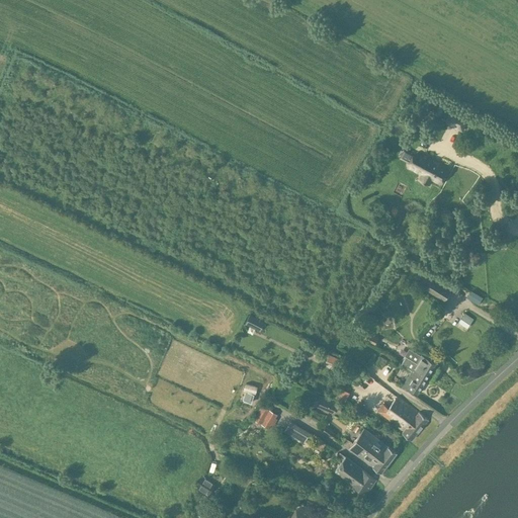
[(453,112),(448,123),(461,131),(467,119),(453,112)]
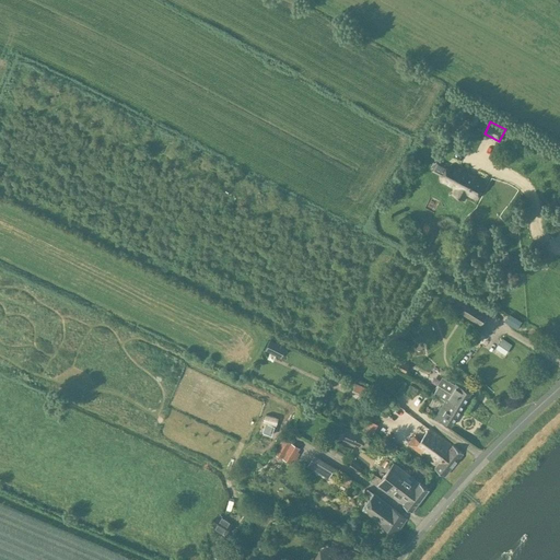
[(487,178),(454,161),(444,178),(457,185),(454,190),(465,197),(468,191),(478,196),(487,178)]
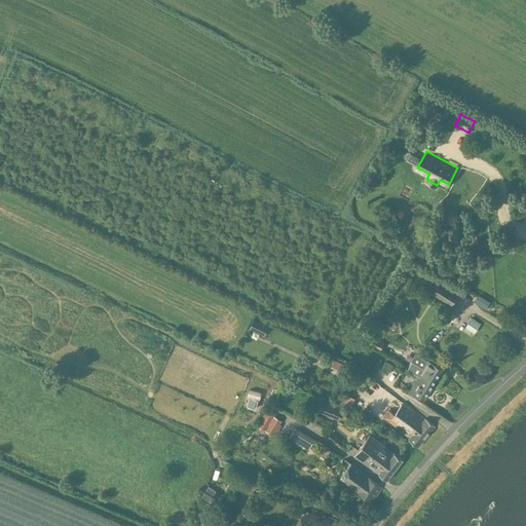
[(470,285),(477,288),(481,278),(474,275),(470,285)]
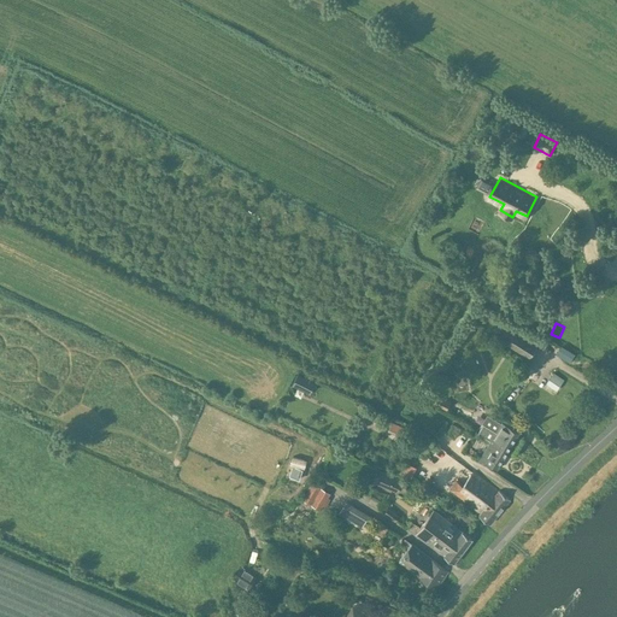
[(529,358),(536,346),(515,333),(507,344),(529,358)]
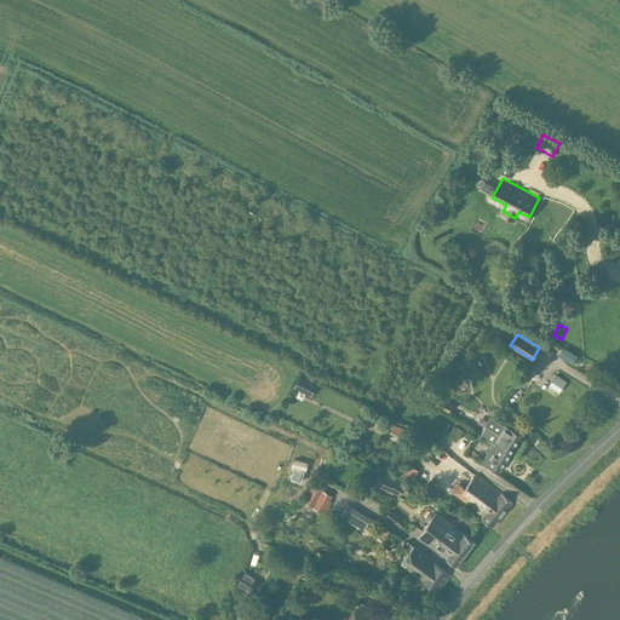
[(564,348),(558,356),(573,365),(578,356),(564,348)]
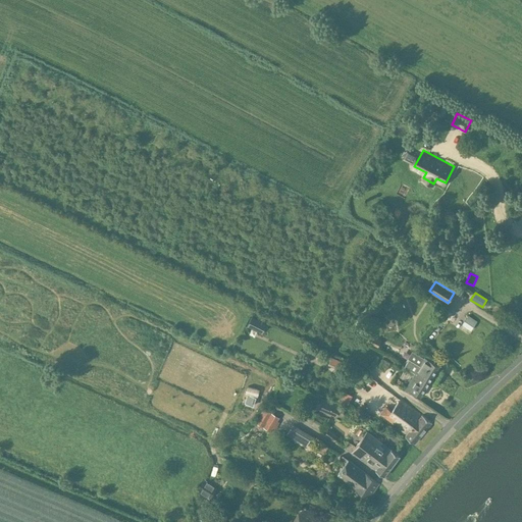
[(468,315),(462,324),(470,330),(476,320),(468,315)]
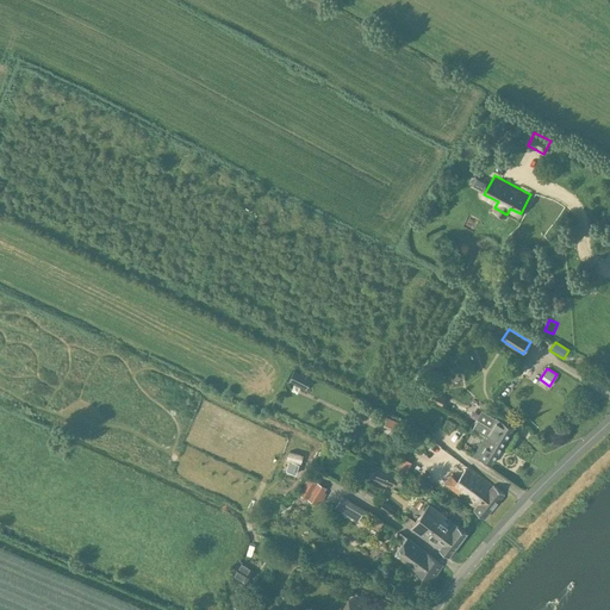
[(294,369),(290,380),(306,390),(311,379),(294,369)]
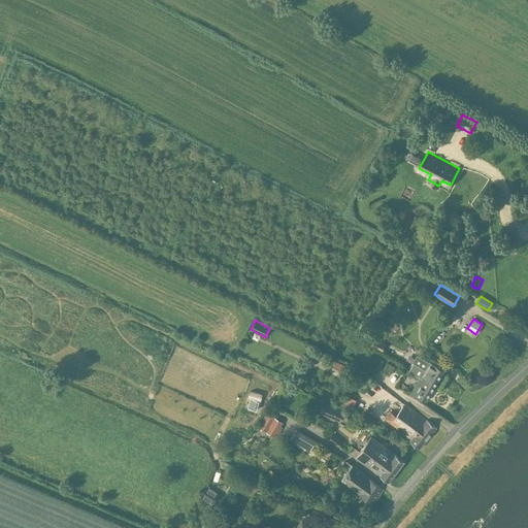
[(382,352),(386,344),(373,337),(369,344),(382,352)]
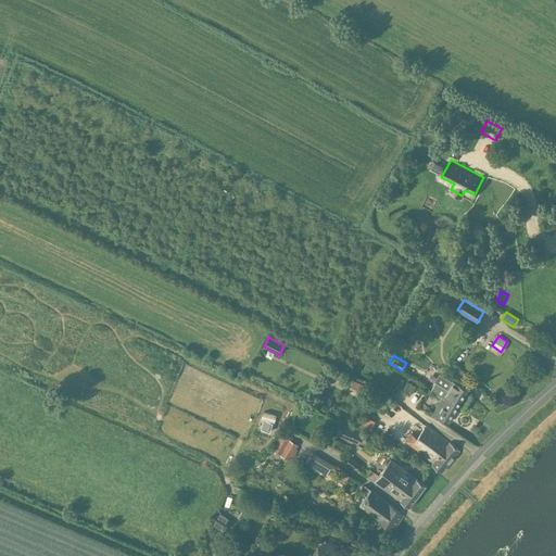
[(431,391),(441,396),(457,406),(467,390),(453,381),(447,390),(436,383),(431,391)]
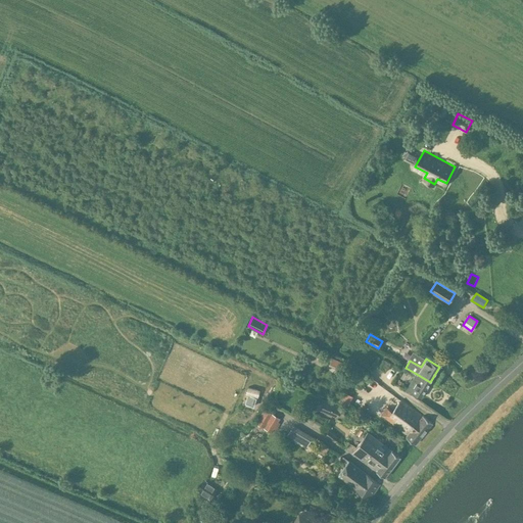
[(384,360),(379,367),(386,371),(390,364),(384,360)]
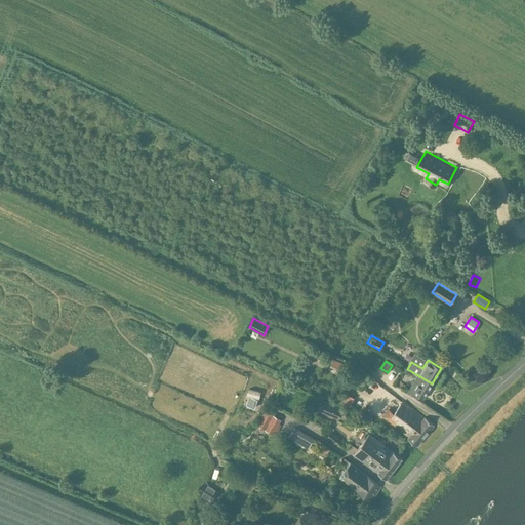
[(432,384),(416,374),(414,376),(416,377),(408,392),(422,400),(432,384)]
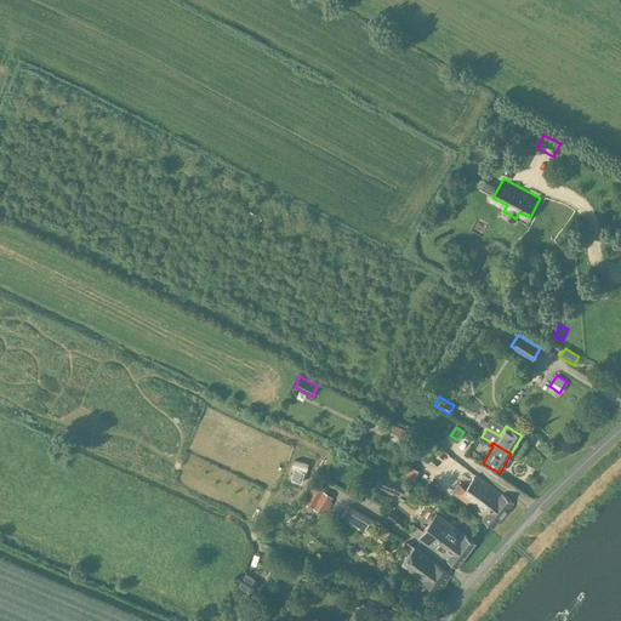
[(406,467),(402,477),(414,483),(419,473),(406,467)]
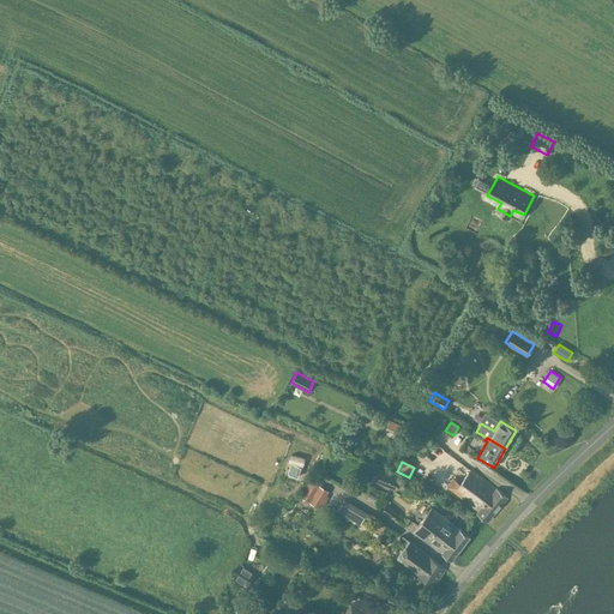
[(298,477),(301,468),(292,465),(288,475),(298,477)]
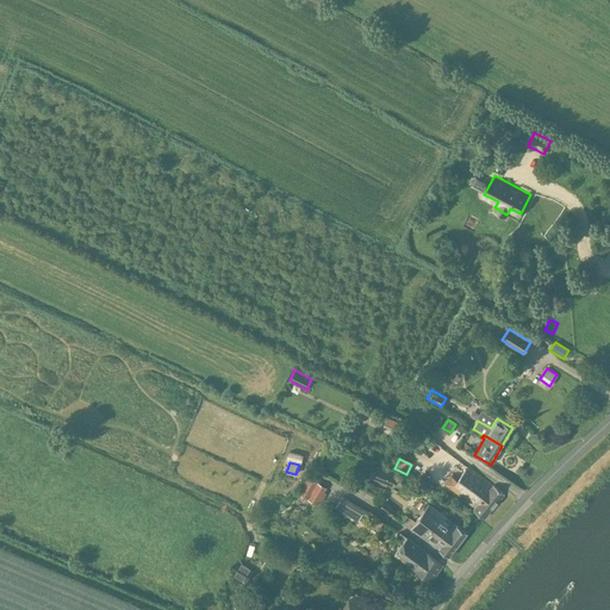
[(485,518),(504,495),(493,485),(492,486),(467,467),(458,480),(452,475),(444,483),(475,506),(473,509),(485,518)]
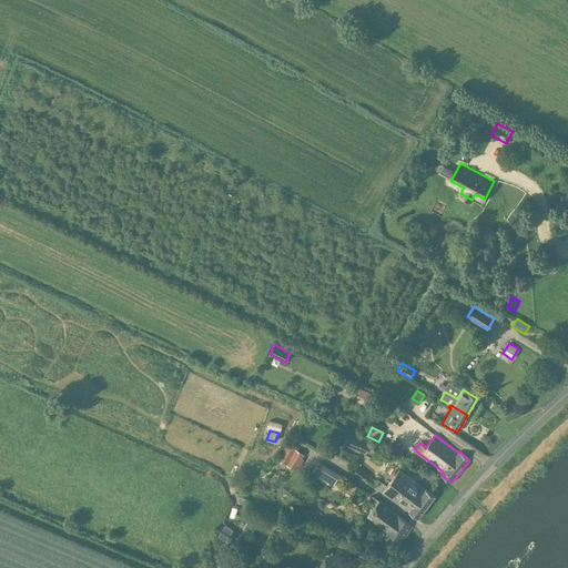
[(373,453),(376,445),(367,442),(364,449),(373,453)]
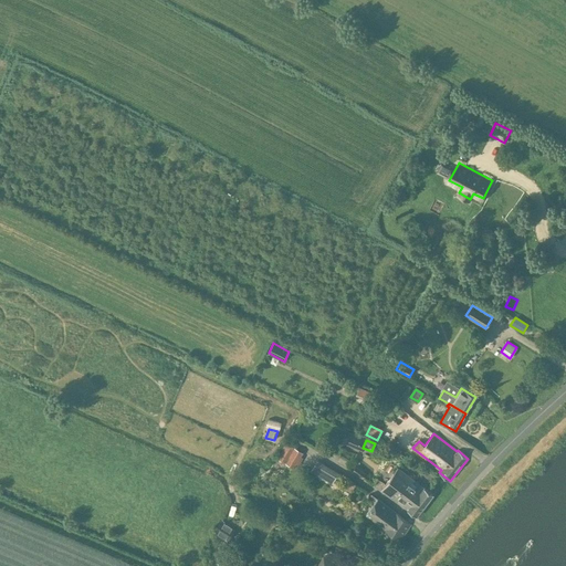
[(294,469),(303,453),(286,443),(281,453),(290,458),(285,463),(294,469)]
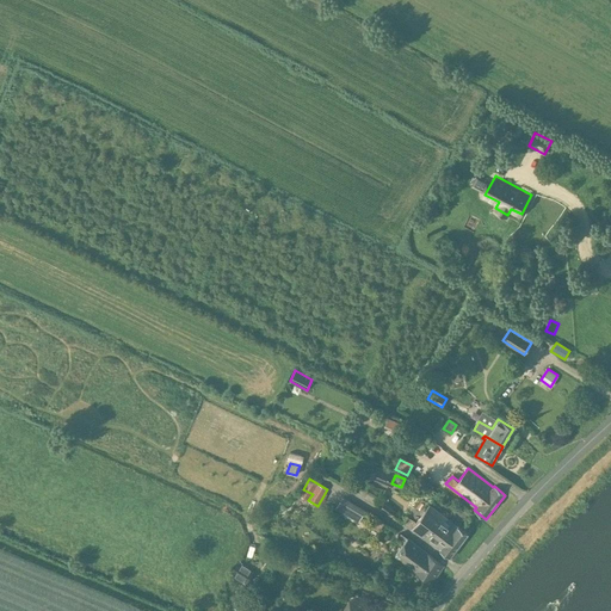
[(392,517),(395,512),(384,504),(381,508),(392,517)]
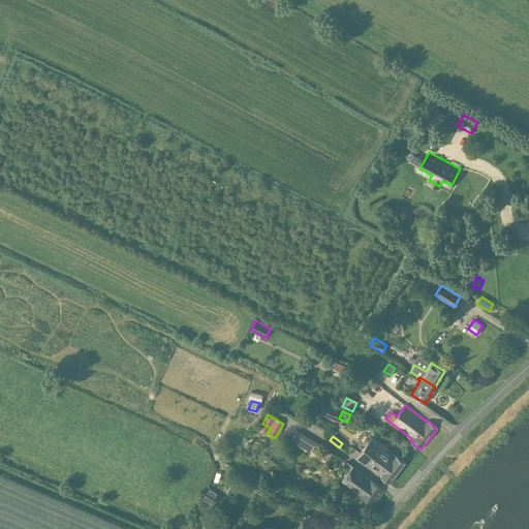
[(389,484),(405,462),(397,456),(396,457),(372,437),(356,458),(389,484)]
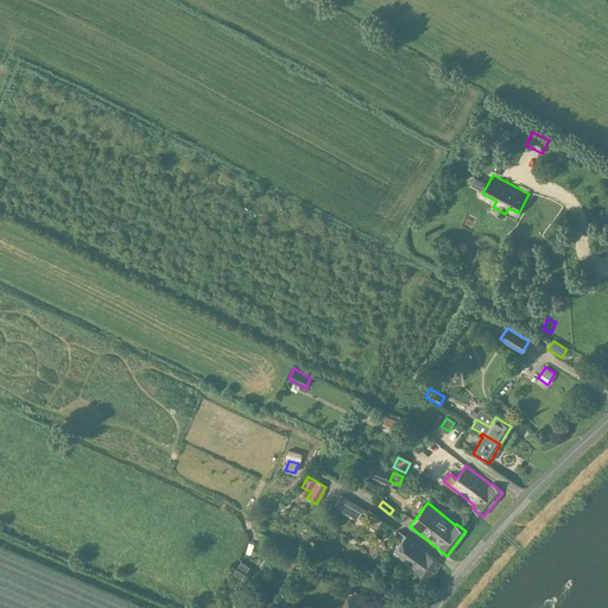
[(430,580),(442,563),(405,536),(393,551),(430,580)]
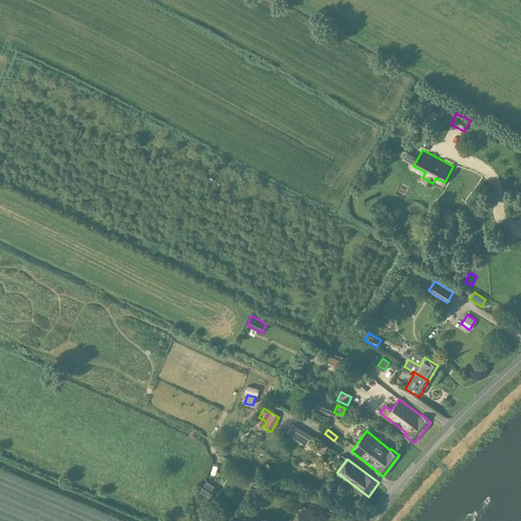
[(205,479),(198,490),(210,498),(217,486),(205,479)]
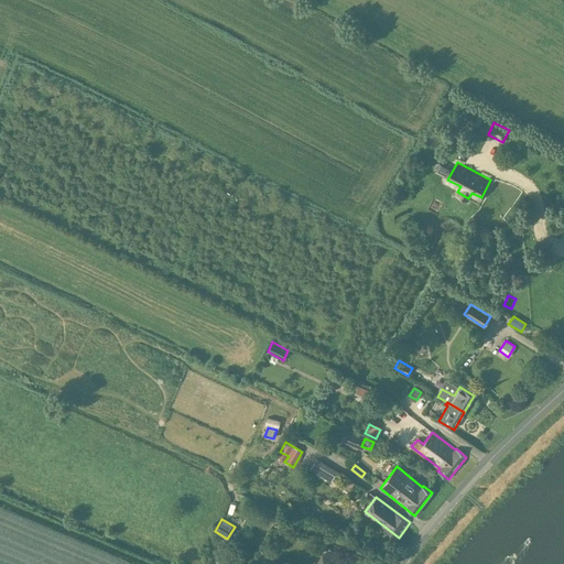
[(355,563),(331,550),(322,563),(355,563)]
